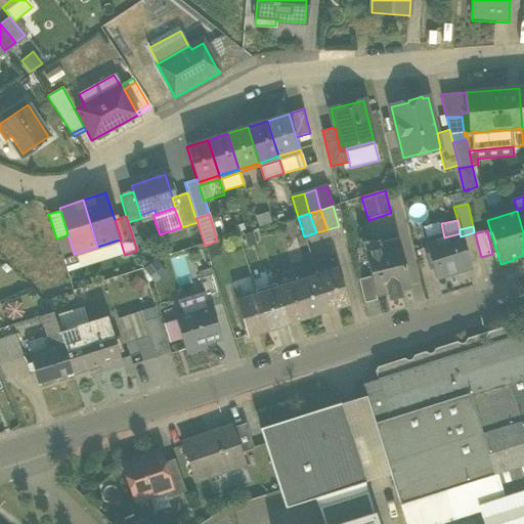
[(461,236),(460,233),(444,237),(424,243),(434,276),(453,270),(452,267),(468,262),(461,236)]
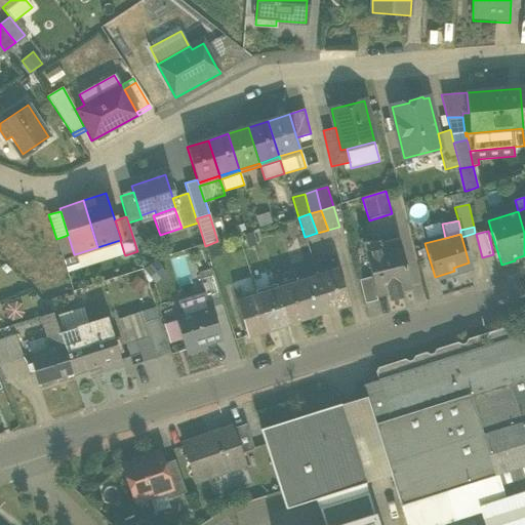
[(56,239),(66,268),(78,264),(75,254),(74,254),(68,235),(56,239)]
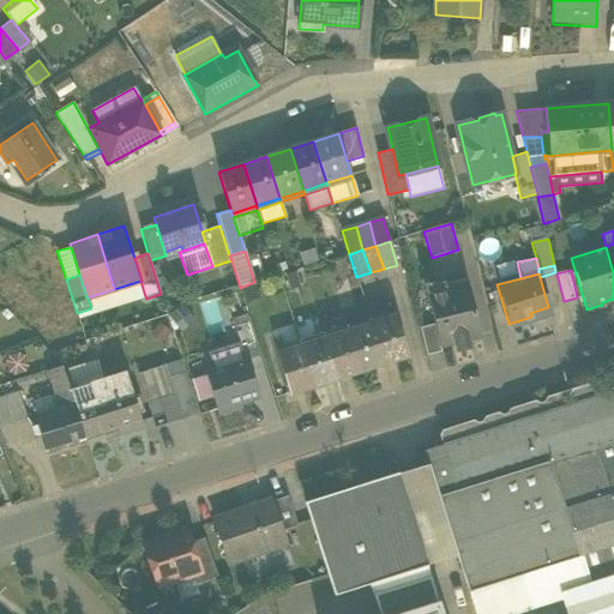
[(114,289),(119,305),(145,296),(140,281),(114,289)]
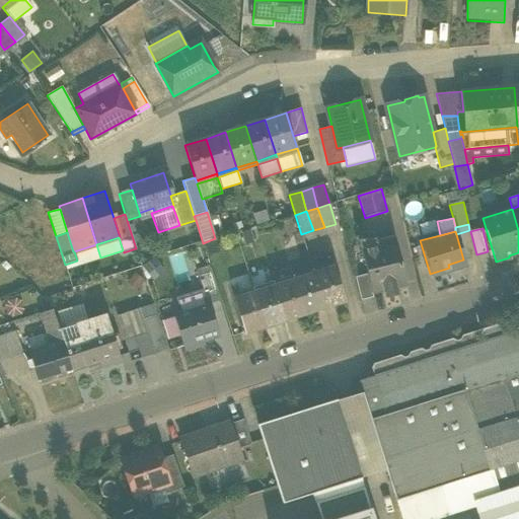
[(383,290),(385,297),(396,294),(394,287),(405,285),(403,278),(394,237),(376,241),(377,246),(361,250),(366,274),(371,293),(372,293),(383,290)]
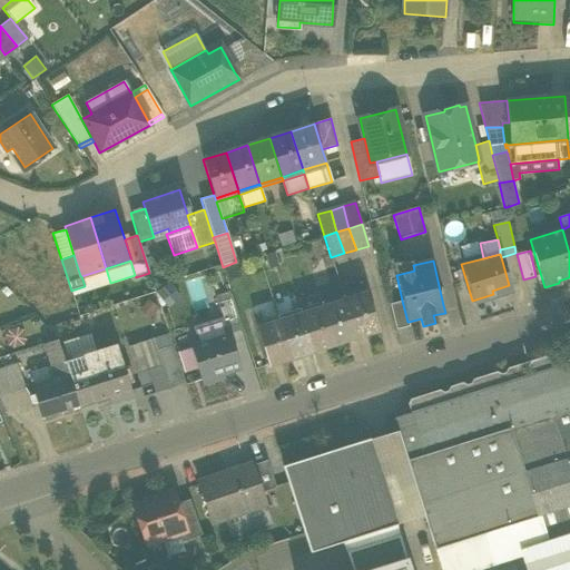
[(81,276),(85,286),(71,291),(72,295),(110,283),(106,268),(81,276)]
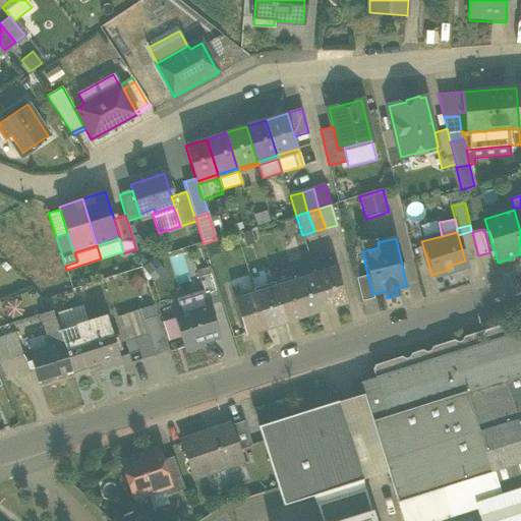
[(142,268),(154,281),(165,272),(154,258),(142,268)]
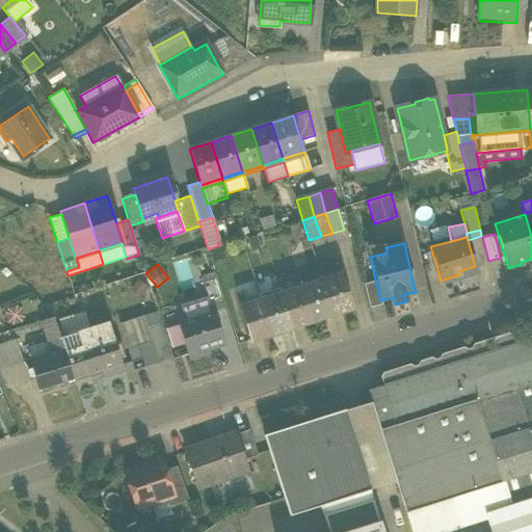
[(341,269),(320,275),(321,280),(342,273),(341,269)]
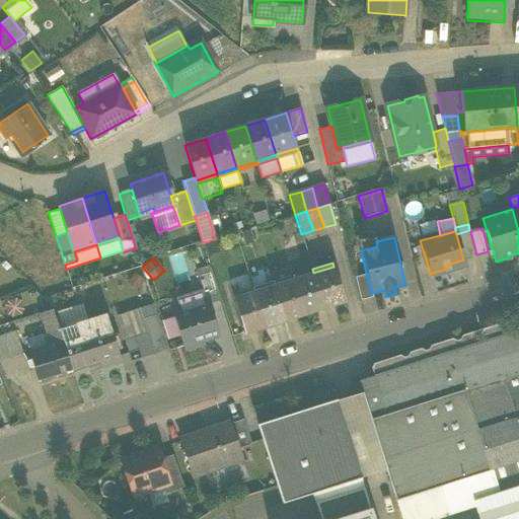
[(210,267),(196,272),(202,290),(207,305),(208,304),(221,300),(210,267)]
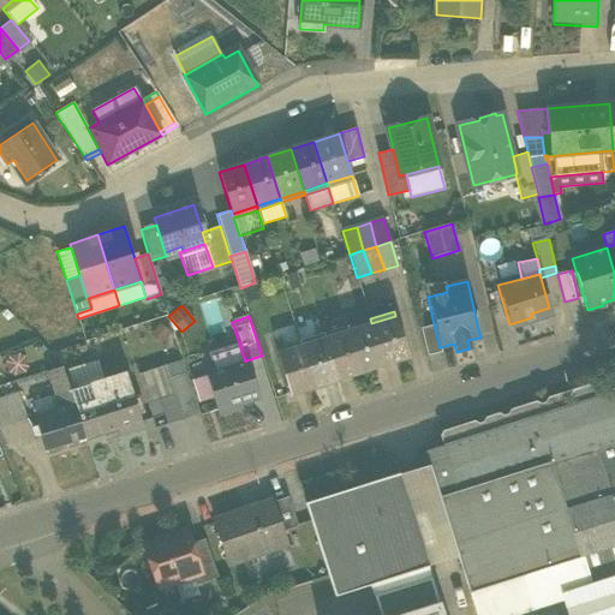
[(395,316),(371,323),(384,365),(408,357),(395,316)]
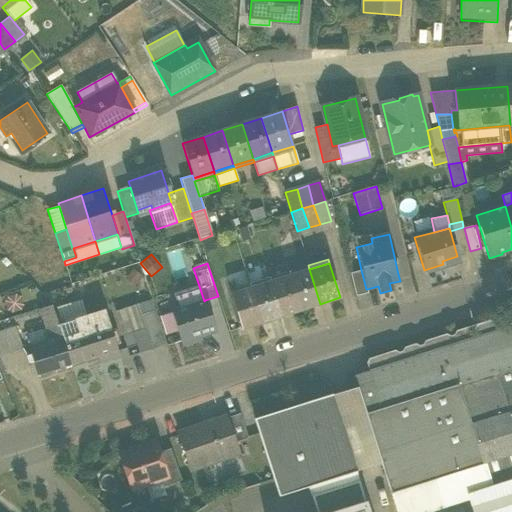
[(308,265),(288,272),(289,275),(309,269),(308,265)]
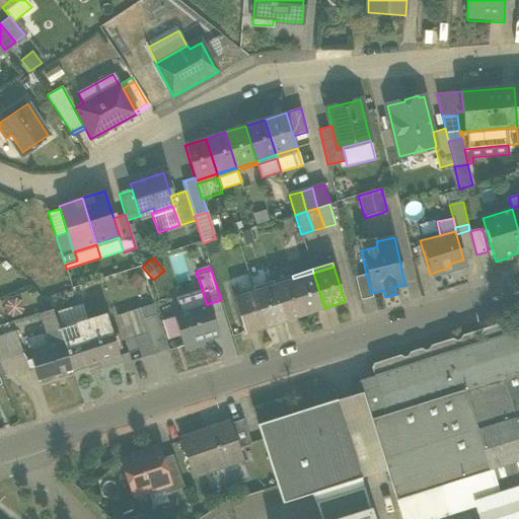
[(304,314),(324,308),(313,273),(293,279),(304,314)]
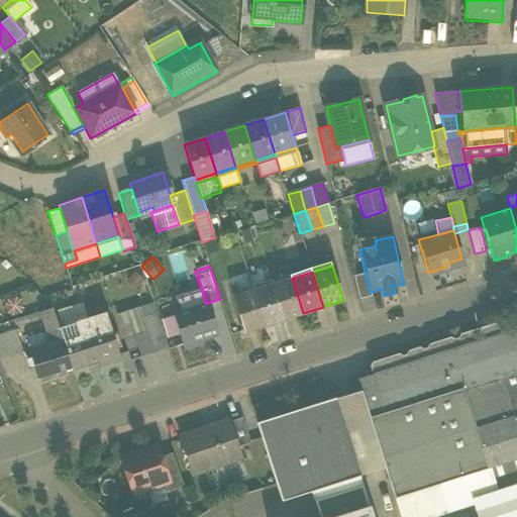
[(353,276),(358,299),(372,296),(371,292),(370,292),(365,273),(353,276)]
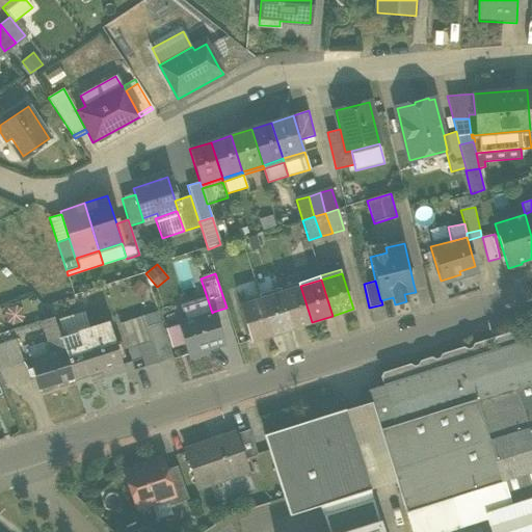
[(299,283),(280,289),(281,292),(300,286),(299,283)]
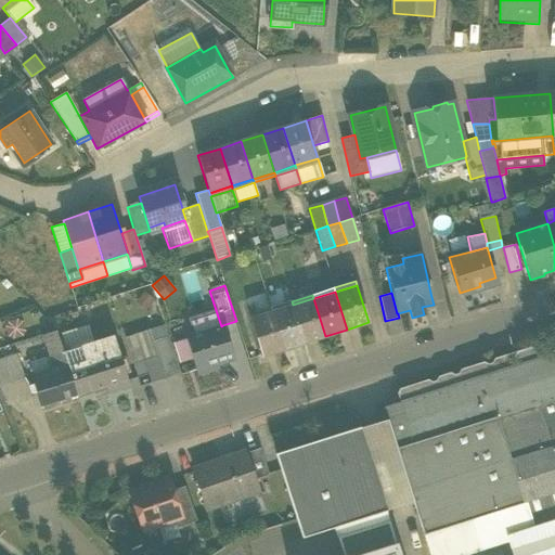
[(305,343),(325,336),(313,298),(293,305),(305,343)]
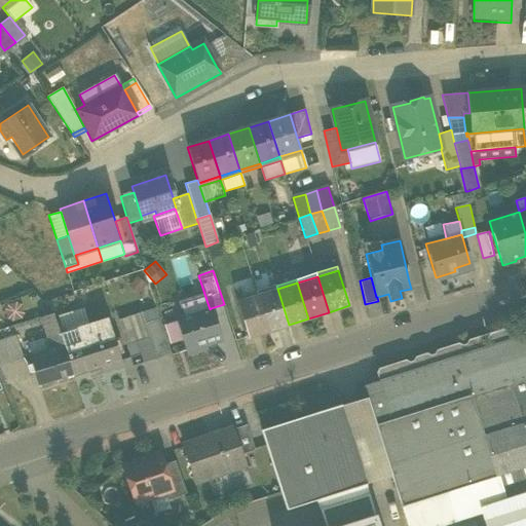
[(276,286),(256,292),(257,296),(277,289),(276,286)]
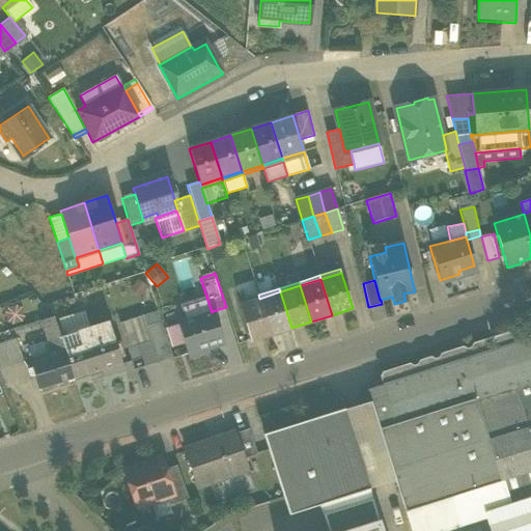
[(271,334),(291,328),(280,291),(259,299),(271,334)]
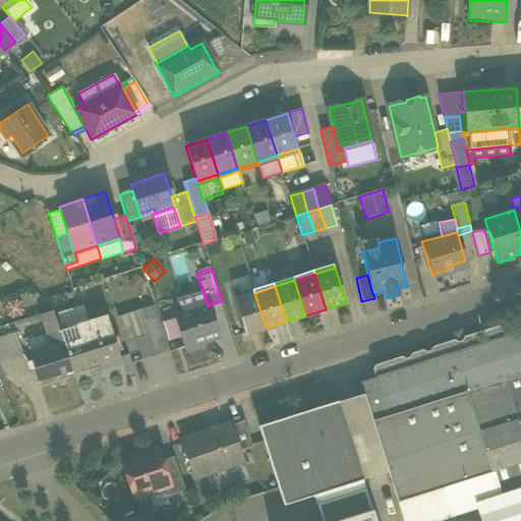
[(233,295),(234,299),(254,293),(253,289),(233,295)]
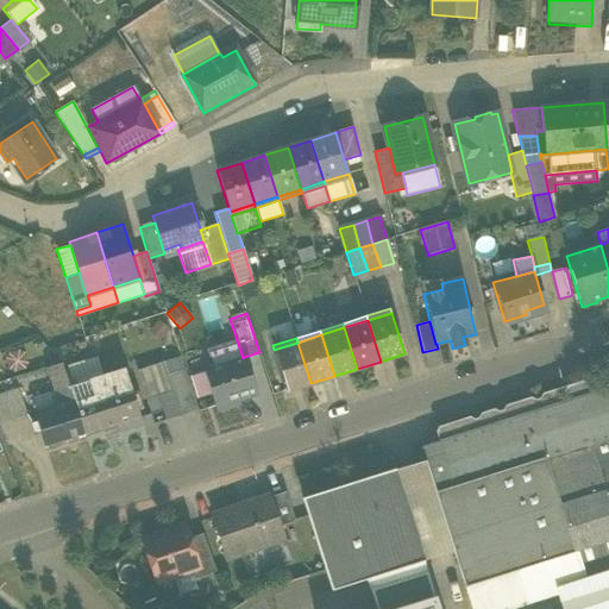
[(237,340),(206,350),(212,368),(243,358),(237,340)]
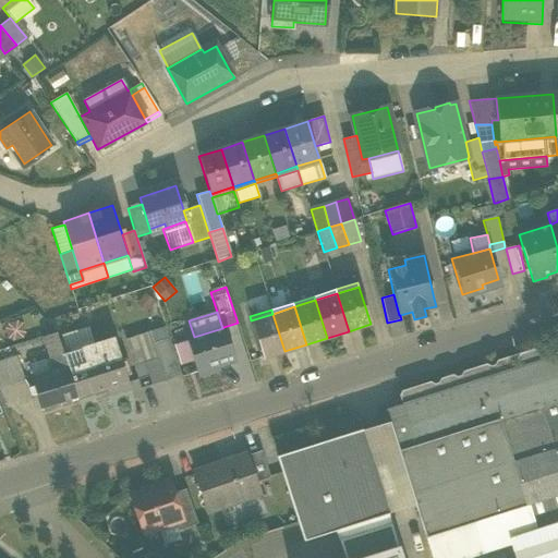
[(263,359),(284,351),(273,314),(251,320),(263,359)]
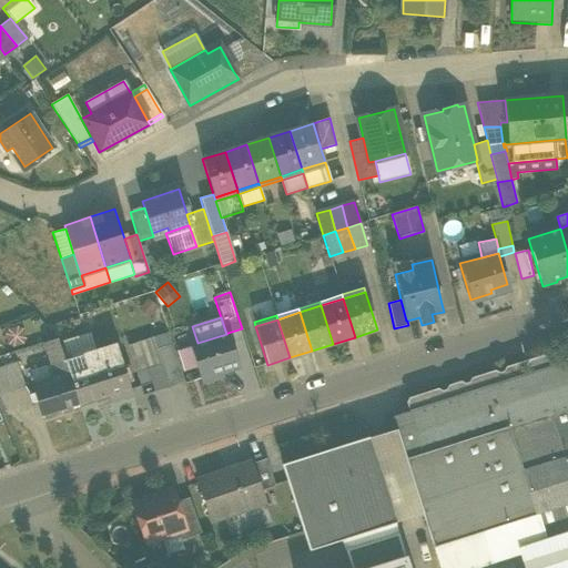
[(23,344),(26,340),(22,330),(18,326),(7,330),(4,335),(8,345),(12,347),(23,344)]
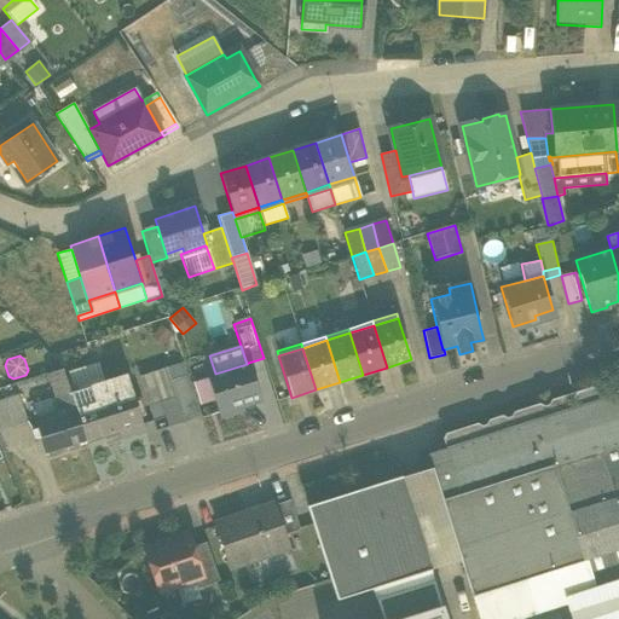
[(184,362),(166,368),(169,381),(187,375),(184,362)]
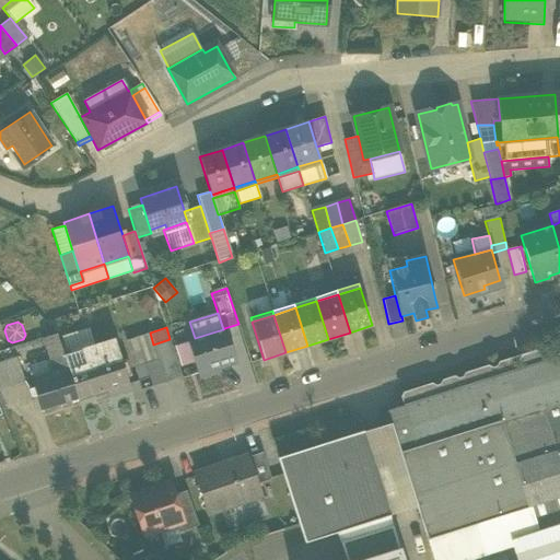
[(61,338),(66,353),(94,345),(89,328),(61,338)]
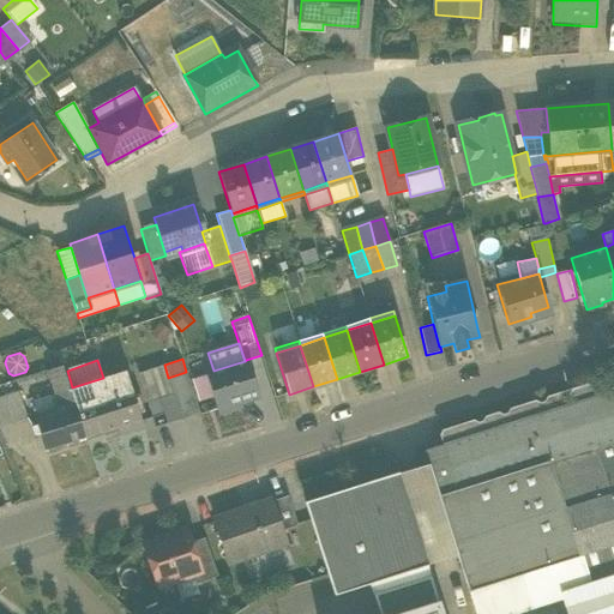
[(220,408),(221,414),(241,408),(239,402),(257,397),(246,360),(245,361),(214,371),(206,373),(206,374),(214,397),(218,409),(220,408)]
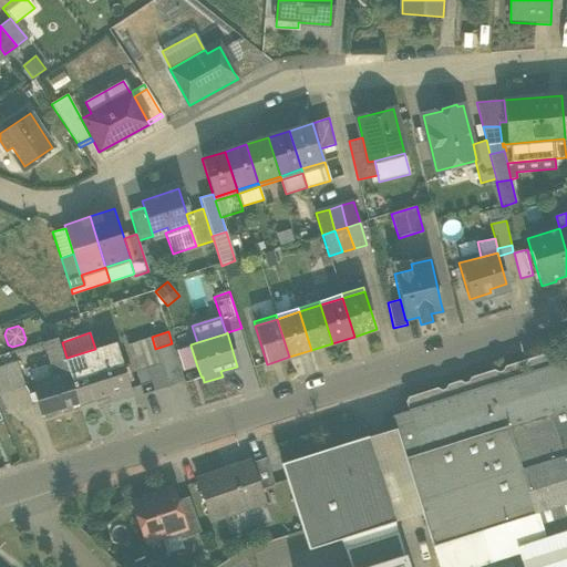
[(130,343),(138,370),(140,371),(146,368),(160,363),(155,349),(152,337),(130,343)]
